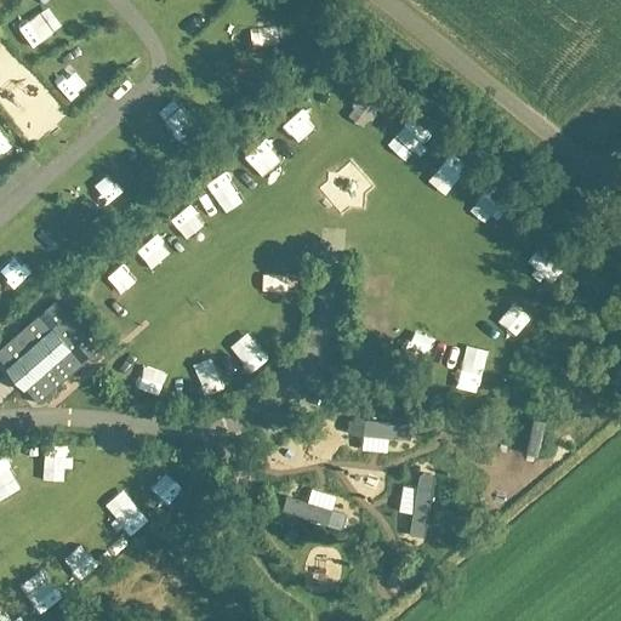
[(18,30),(36,49),(53,32),(35,13),(18,30)]
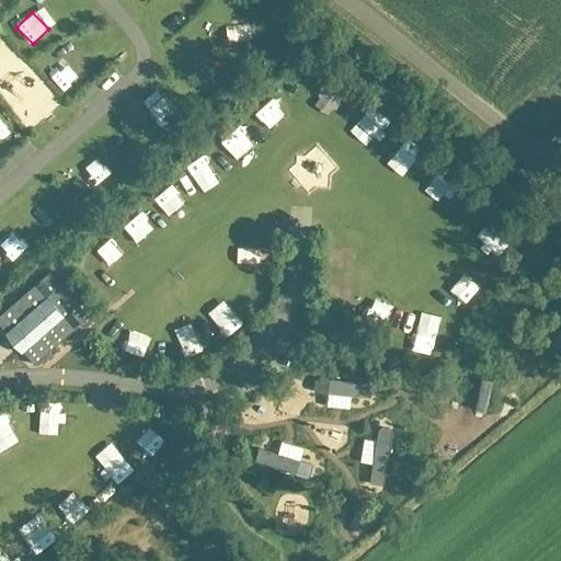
[(244,32),(213,48),(220,63),(252,46),(244,32)]
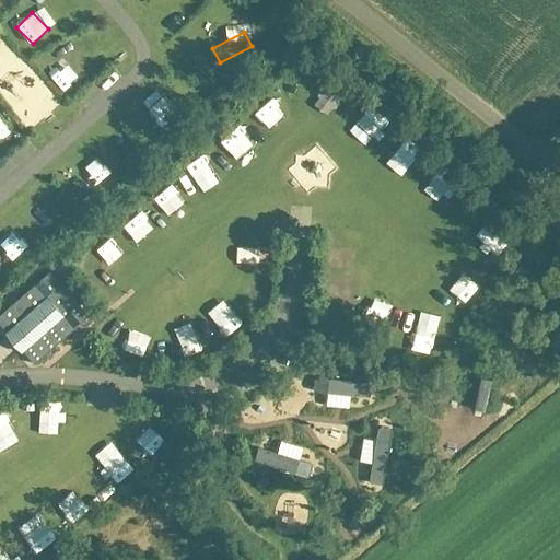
[(61,84),(72,80),(63,59),(53,65),(61,84)]
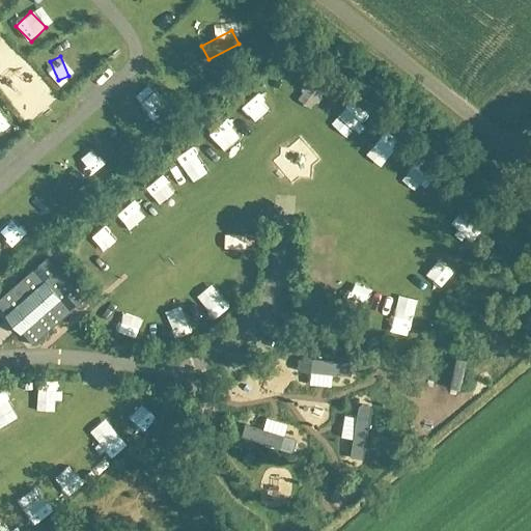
[(297,102),(315,114),(333,88),(314,76),(297,102)]
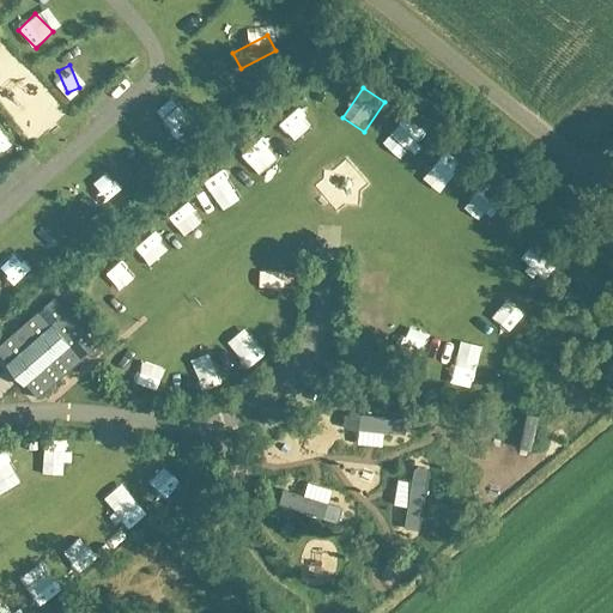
[(314,145),(329,129),(303,102),(287,117),(314,145)]
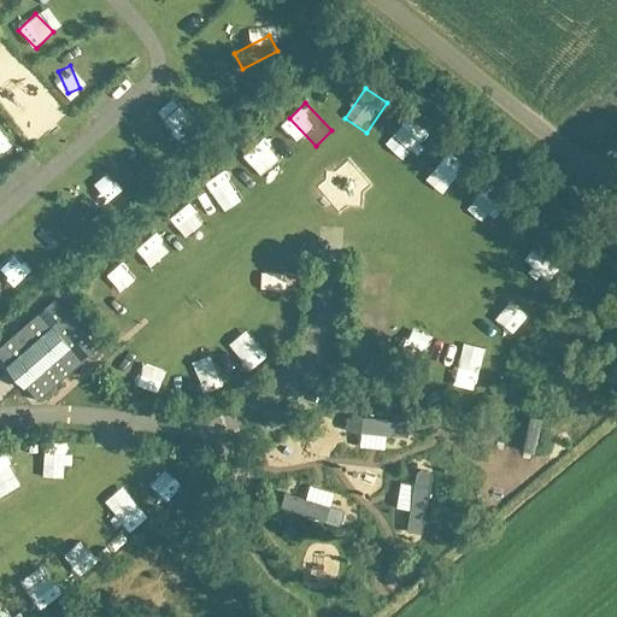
[(171,104),(162,112),(180,137),(191,129),(171,104)]
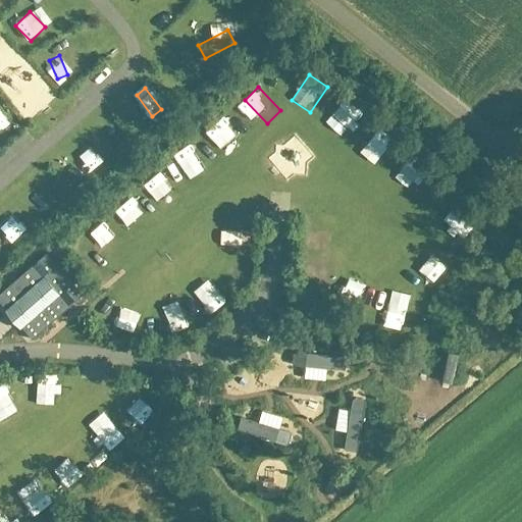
[(221,150),(236,140),(223,122),(209,133),(221,150)]
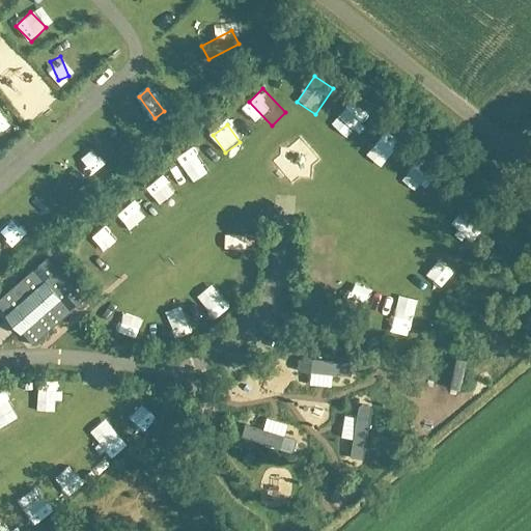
[(94,150),(81,165),(92,176),(106,162),(94,150)]
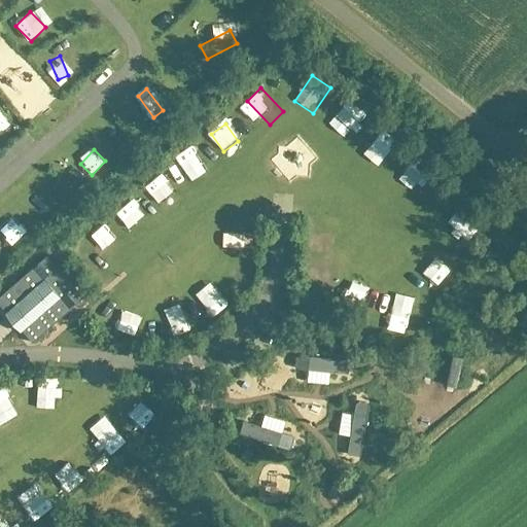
[(178,163),(194,176),(205,163),(189,149),(178,163)]
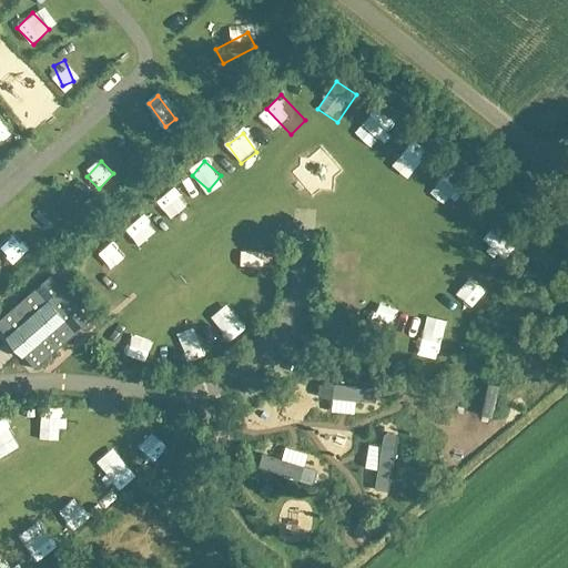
[(450,171),(429,193),(445,208),(466,185),(450,171)]
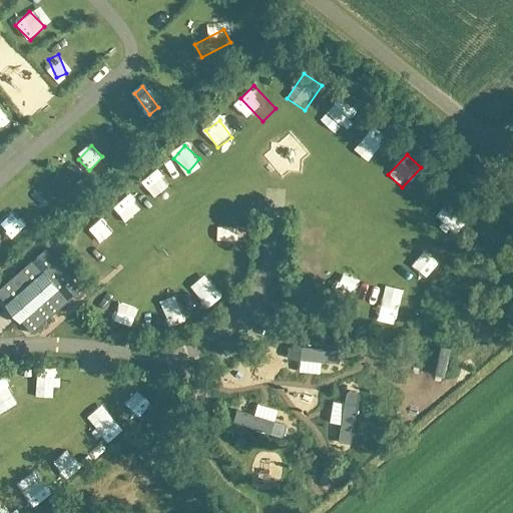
[(86,234),(105,254),(120,241),(100,220),(86,234)]
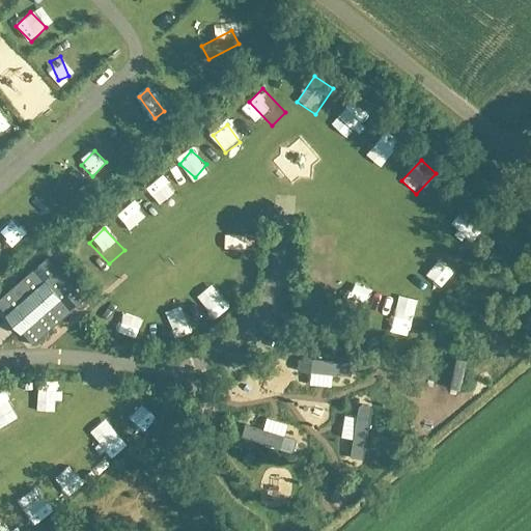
[(232,230),(231,255),(253,255),(253,231),(232,230)]
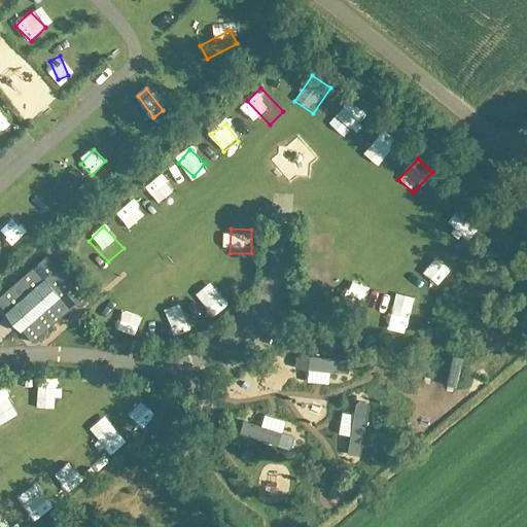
[(44,257),(0,296),(0,308),(5,314),(7,312),(24,330),(22,332),(32,344),(82,300),(44,257)]
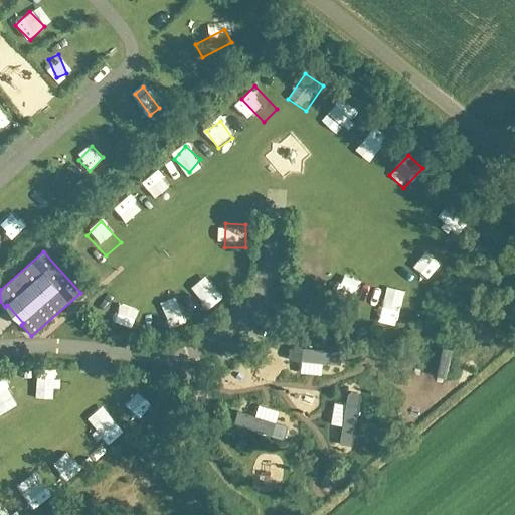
[(452,349),(441,346),(434,375),(446,378),(452,349)]
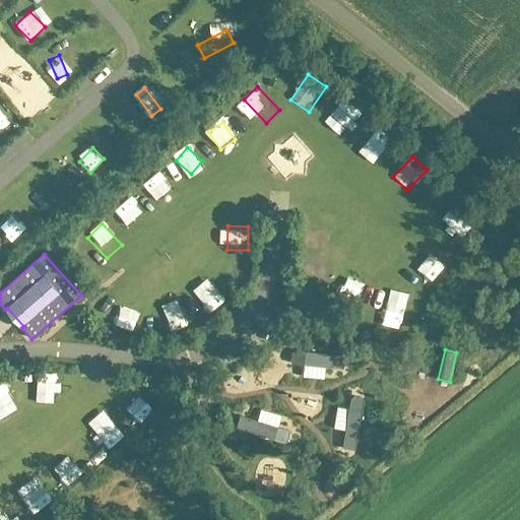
[(304,366),(325,369),(342,371),(344,358),(293,351),(290,352),(289,362),(291,365),(304,366)]
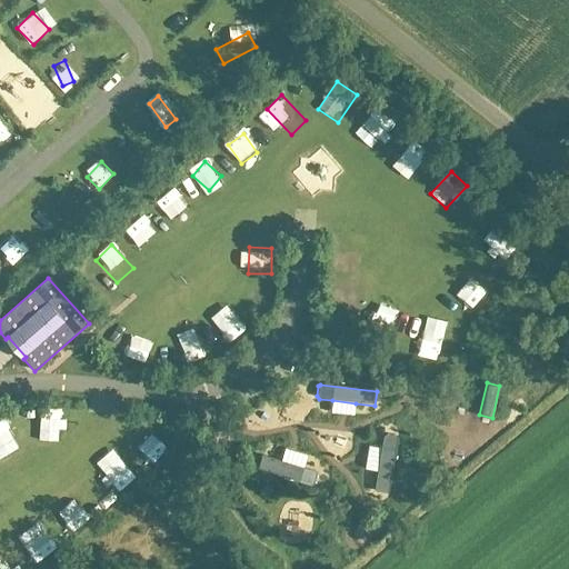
[(52,411),(52,445),(72,445),(72,411),(52,411)]
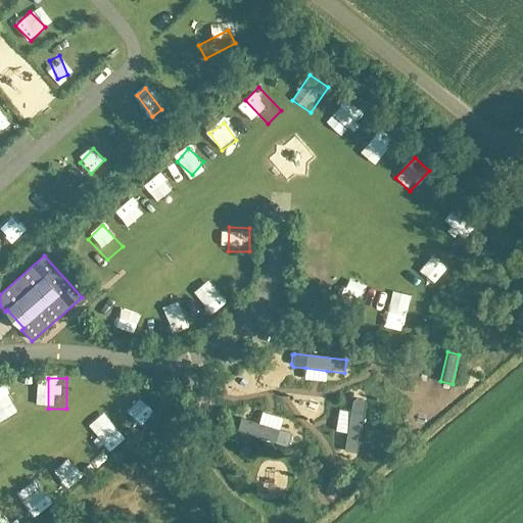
[(124,401),(137,426),(156,416),(144,391),(124,401)]
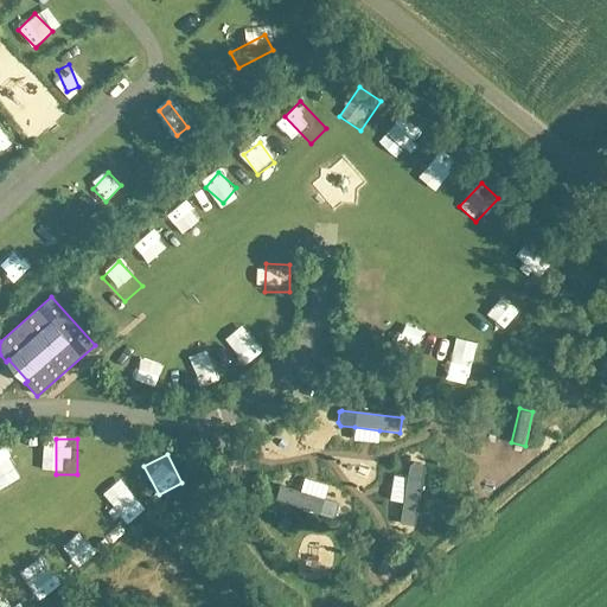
[(408,465),(406,480),(402,505),(398,525),(414,528),(423,468),(422,466),(411,464),(408,465)]
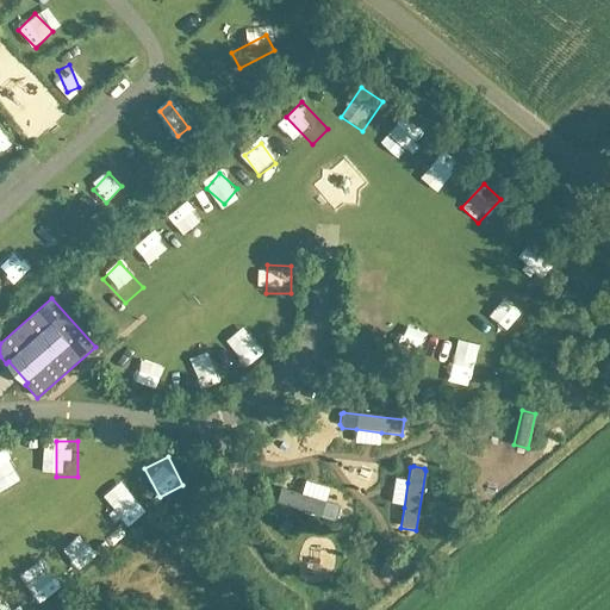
[(280,489),(275,504),(332,521),(336,521),(338,510),(337,506),(323,502),(299,495),(280,489)]
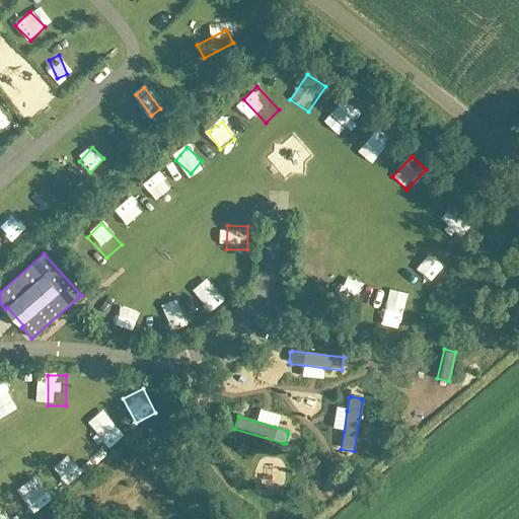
[(108,421),(92,435),(106,451),(123,438),(108,421)]
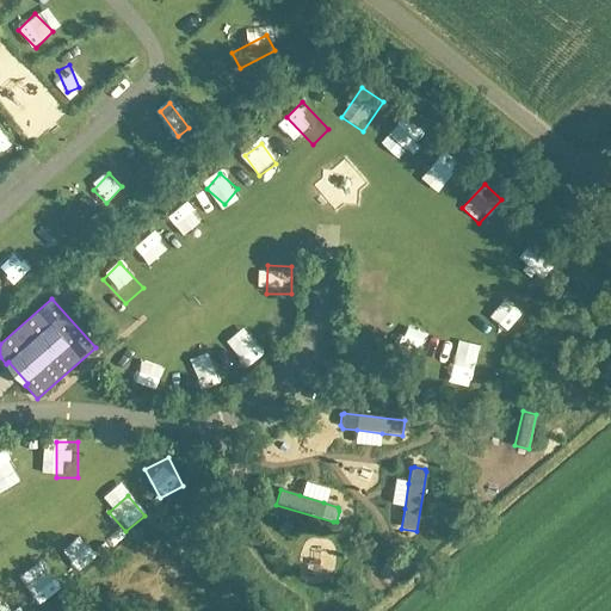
[(82,523),(65,534),(79,560),(98,549),(82,523)]
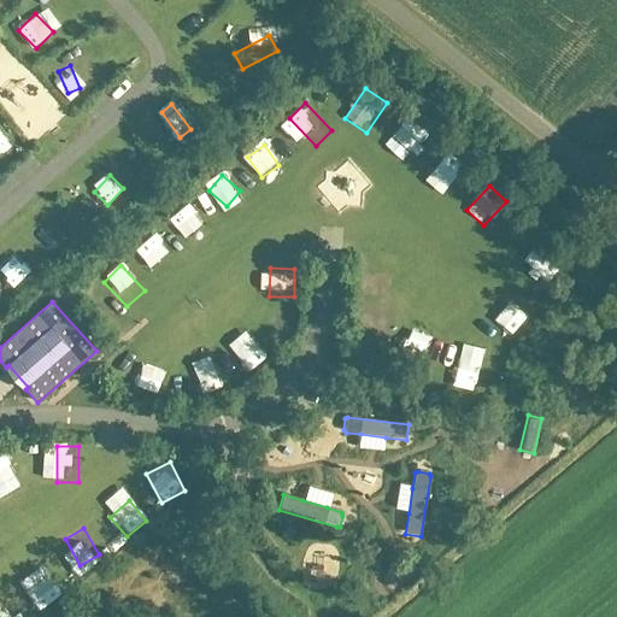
[(41,569),(22,588),(39,604),(57,586),(41,569)]
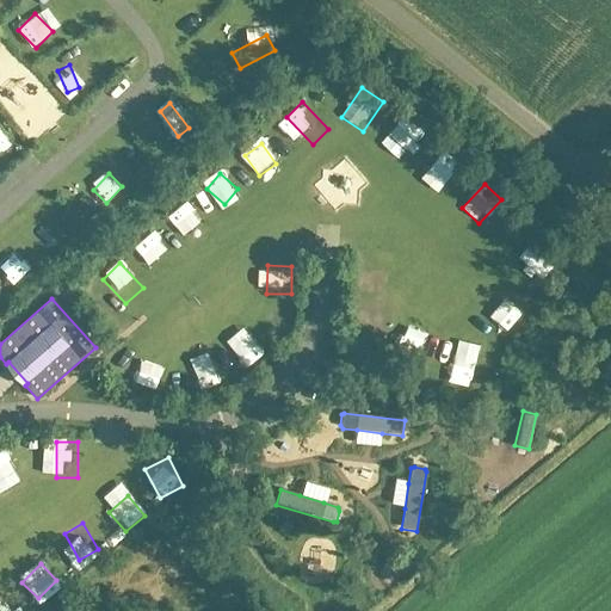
[(0,610),(14,610),(0,597),(0,610)]
